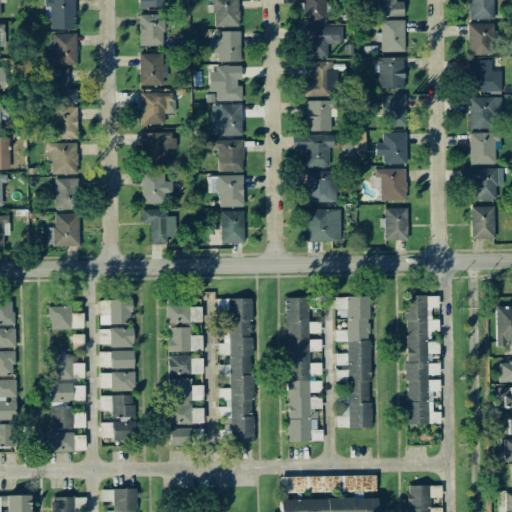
[(44,0),(45,20),(49,20),(50,29),(75,28),(74,0),(44,0)]
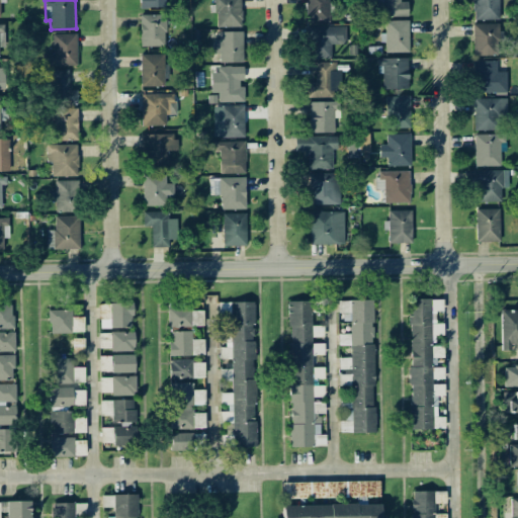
[(240,0),(214,0),(216,27),(241,26),(240,0)]
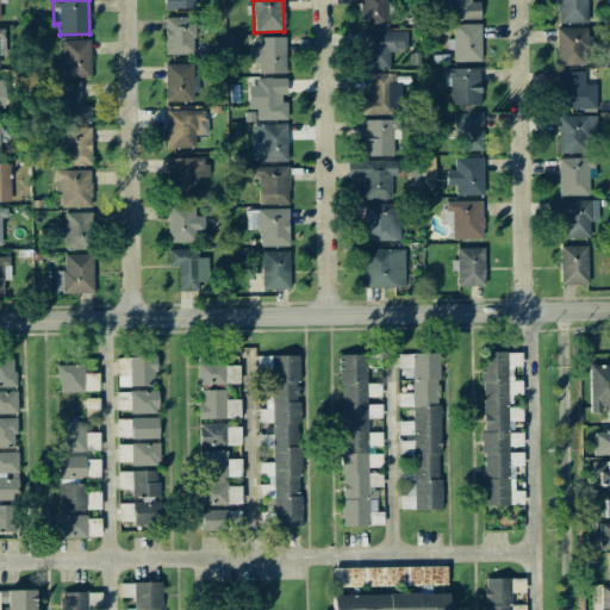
[(387,26),(386,0),(360,0),(360,26),(387,26)]
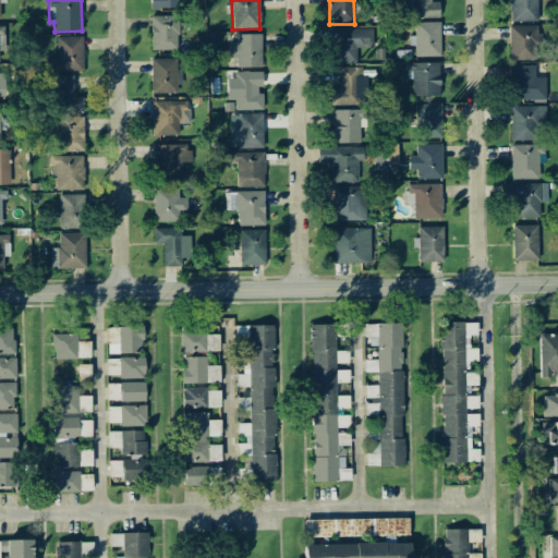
[(431,0),(402,0),(403,8),(412,7),(412,17),(439,16),(438,1),(431,1),(431,0)]
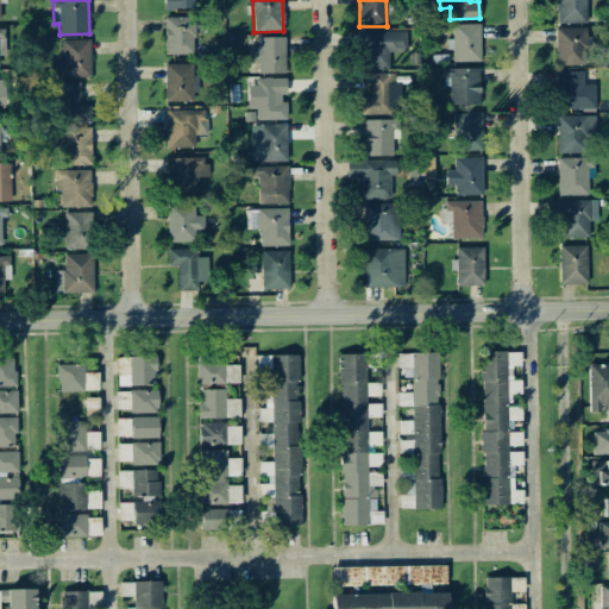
[(556,0),(557,24),(586,23),(585,0),(556,0)]
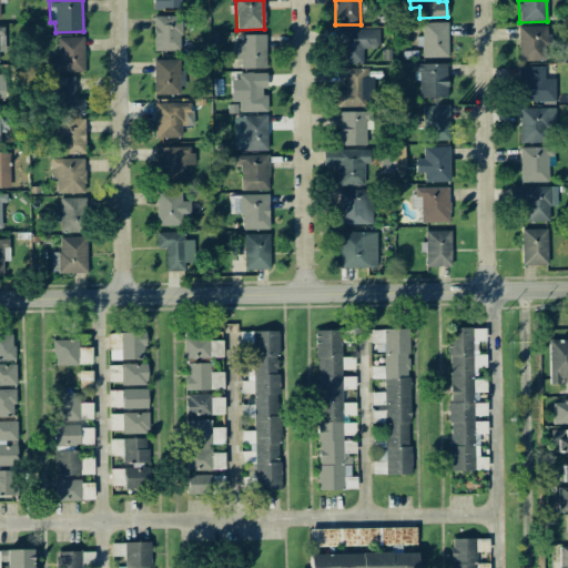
[(153,16),(154,51),(182,50),(181,16),(153,16)]
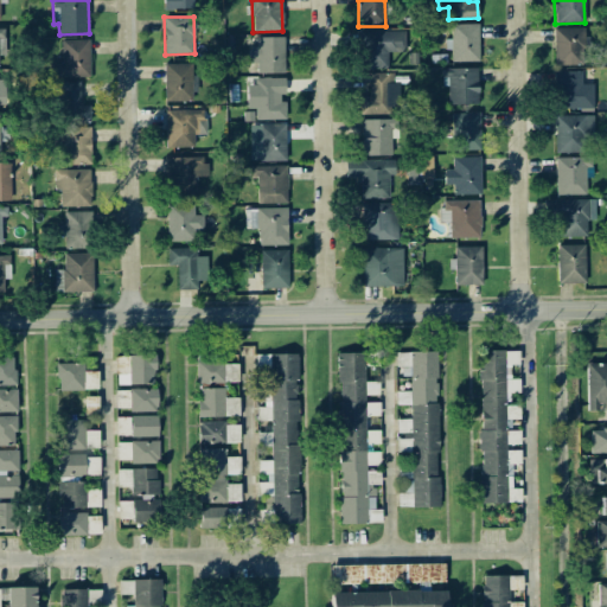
[(478,24),(451,24),(452,62),(479,62),(478,24)]
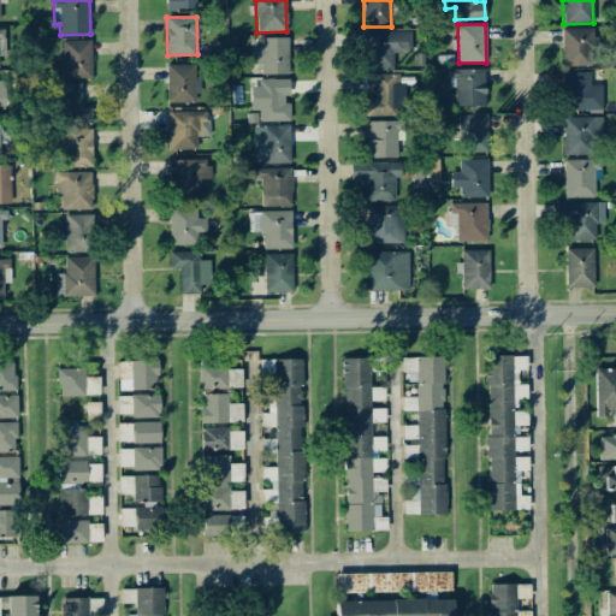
[(563,66),(592,65),(592,28),(562,29),(563,66)]
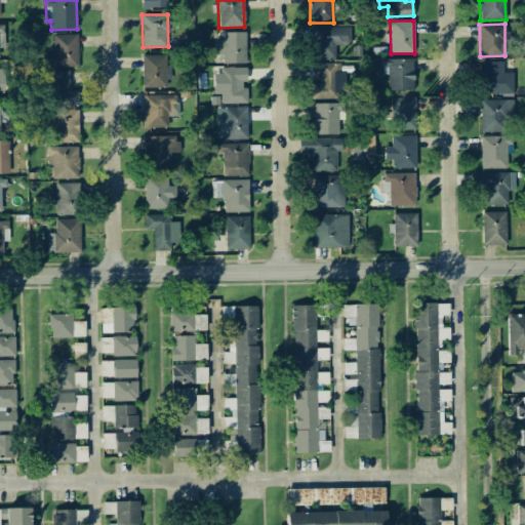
[(351,27),(311,28),(312,59),(335,59),(335,45),(351,45),(351,27)]
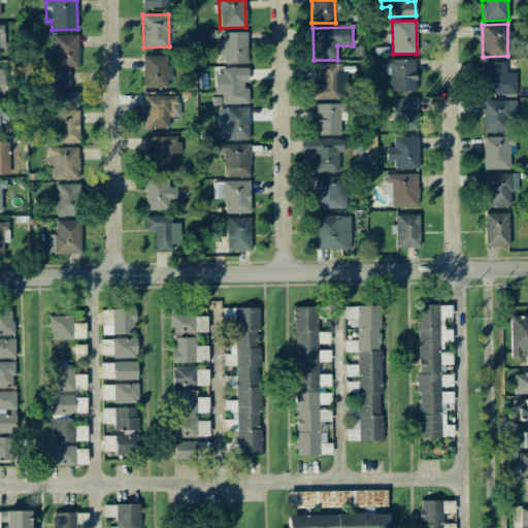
[(224,63),(248,63),(248,32),(220,33),(220,55),(223,55),(224,63)]
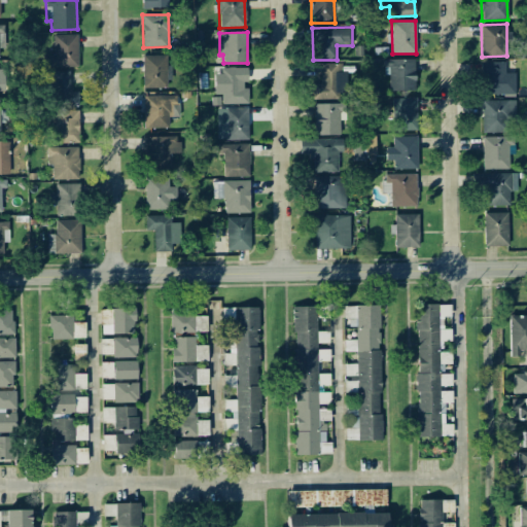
[(77,34),(53,35),(54,56),(43,56),(43,67),(78,66),(77,34)]
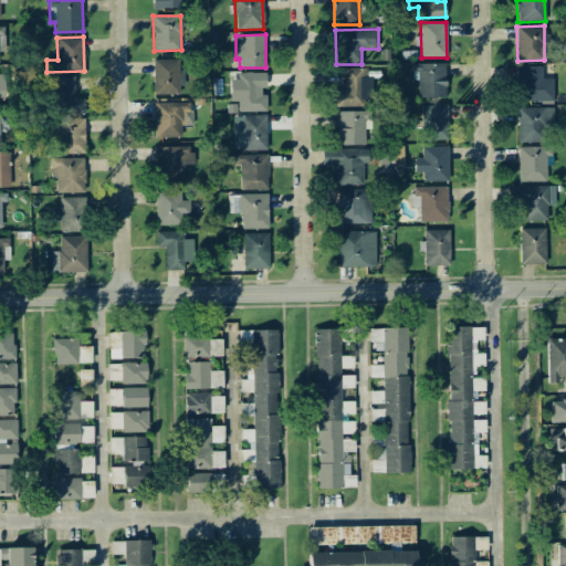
[(153,60),(154,94),(179,94),(179,59),(153,60)]
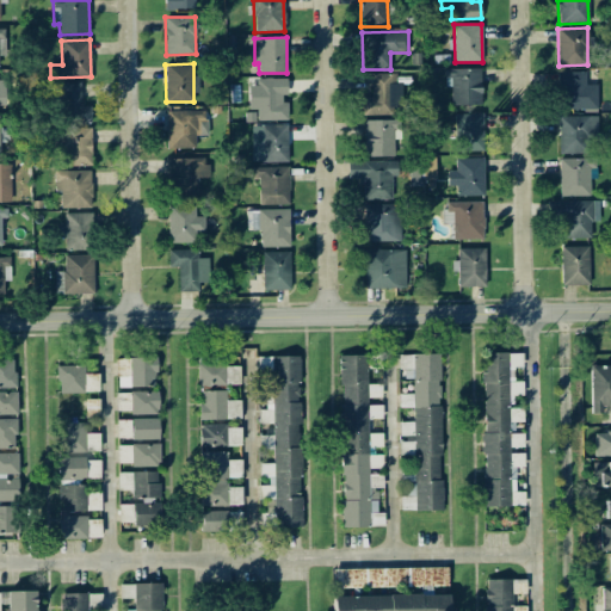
[(451,105),(482,105),(481,68),(445,68),(445,87),(451,87),(451,105)]
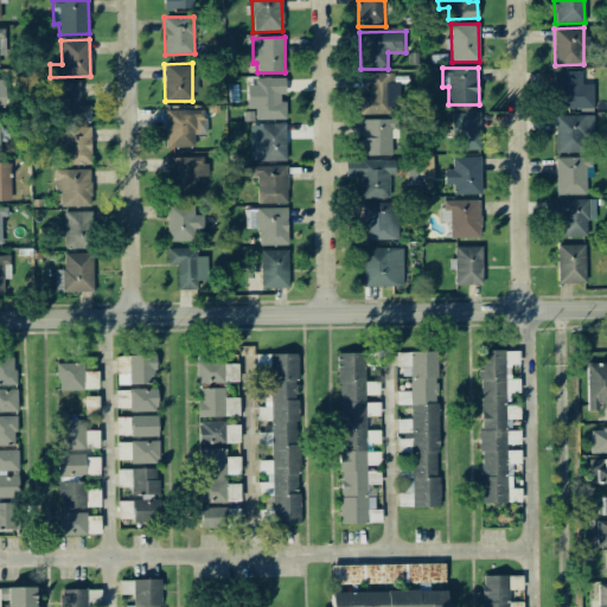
[(581,71),(555,71),(555,109),(593,109),(593,84),(581,84),(581,71)]
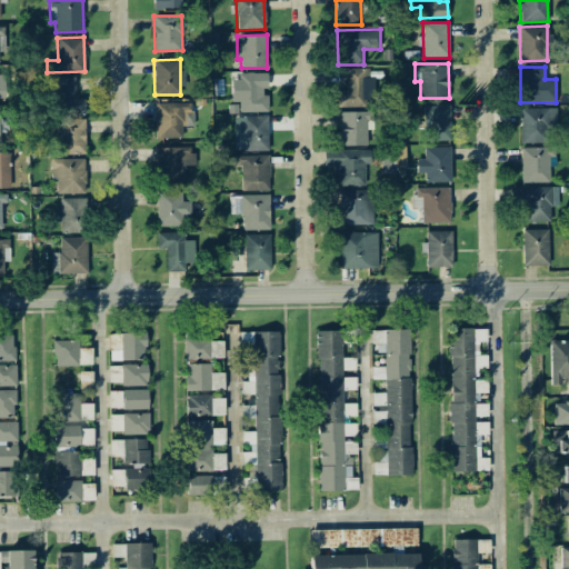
[(371,68),(346,69),(346,90),(337,90),(337,107),(371,107),(371,68)]
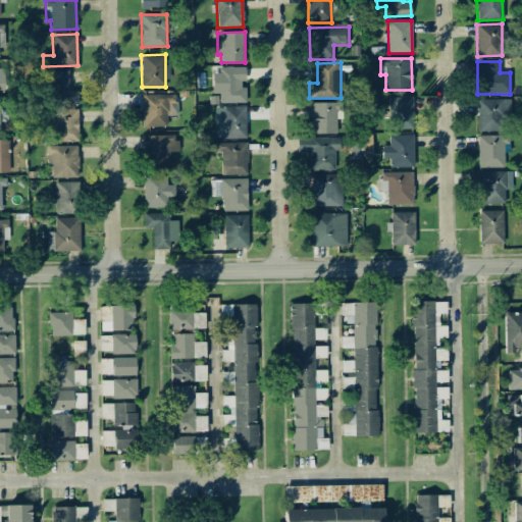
[(212,94),(220,94),(220,103),(245,102),(245,88),(244,88),(243,68),(212,68),(212,94)]
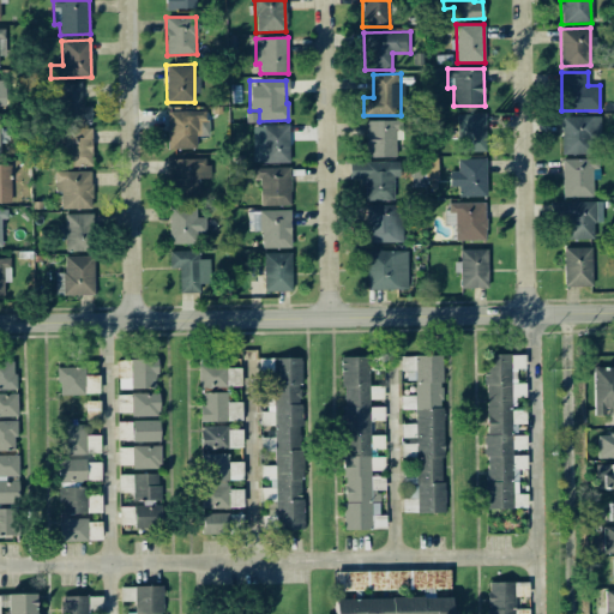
[(80,83),(59,84),(60,125),(91,124),(90,107),(80,107),(80,83)]
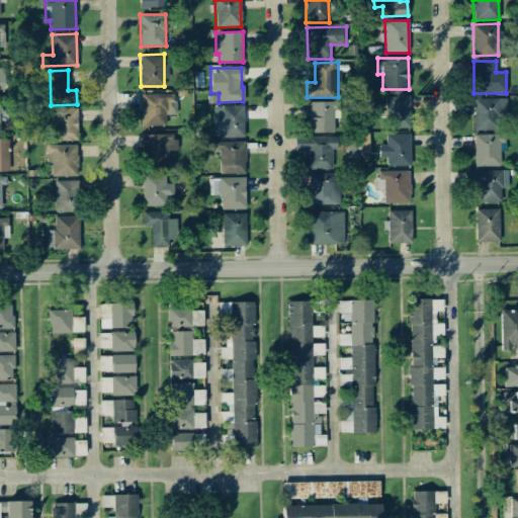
[(173,93),(141,94),(141,125),(166,125),(166,114),(174,114),(173,93)]
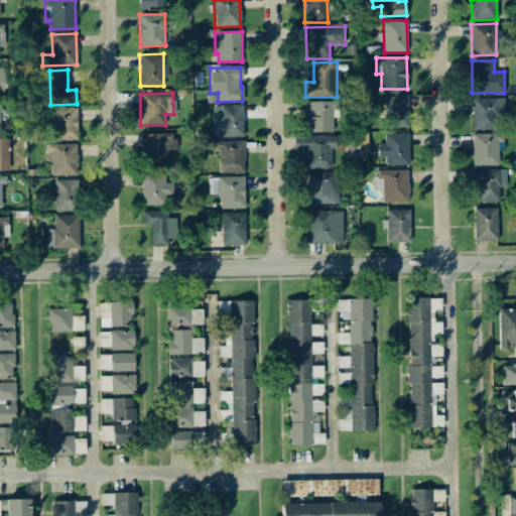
[(407,96),(384,96),(384,128),(408,127),(407,96)]
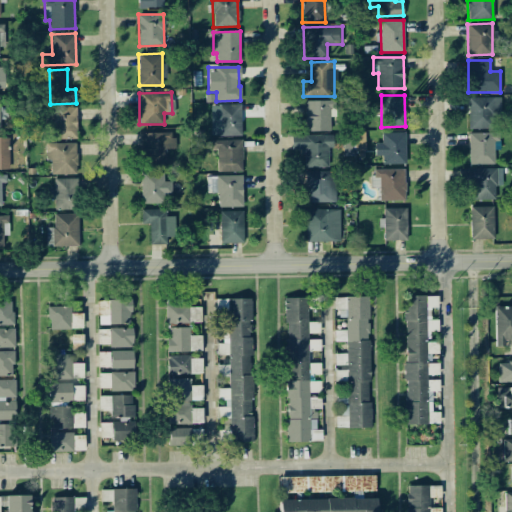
[(499,97),(468,97),(468,129),(499,128),(499,97)]
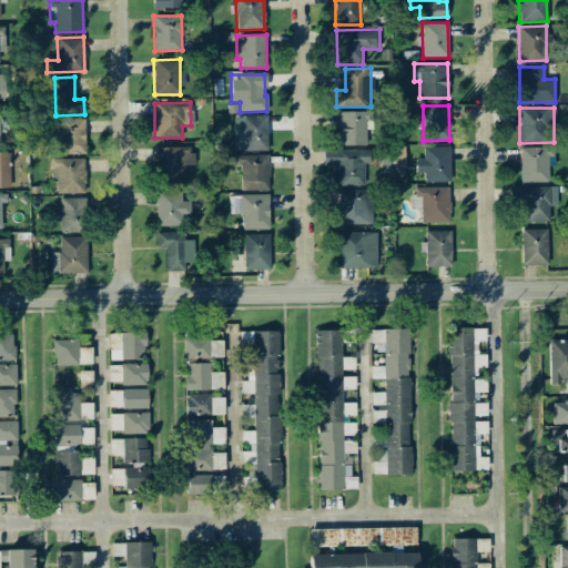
[(338,112),(338,145),(369,145),(368,111),(338,112)]
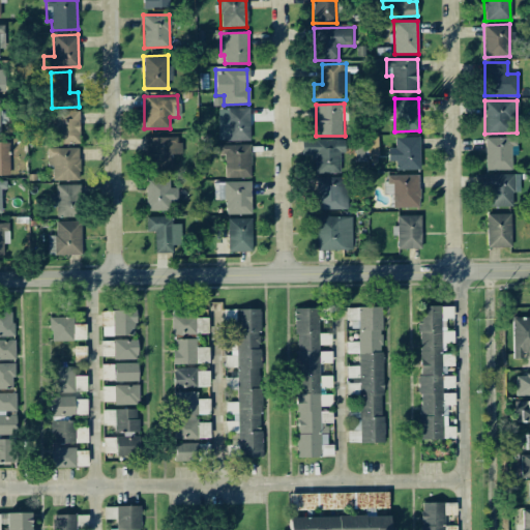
[(249,140),(249,109),(217,109),(218,141),(249,140)]
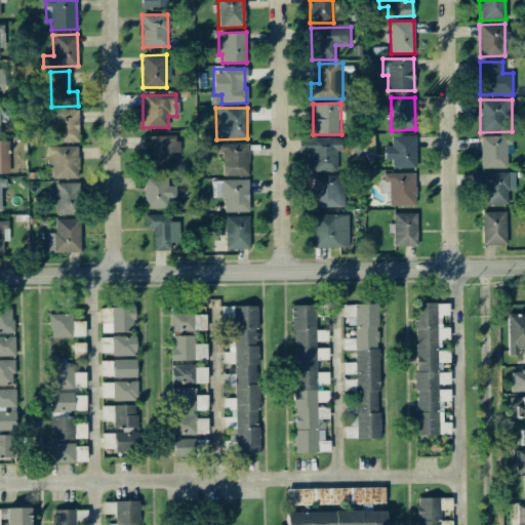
[(78,143),(78,110),(52,110),(52,143),(78,143)]
